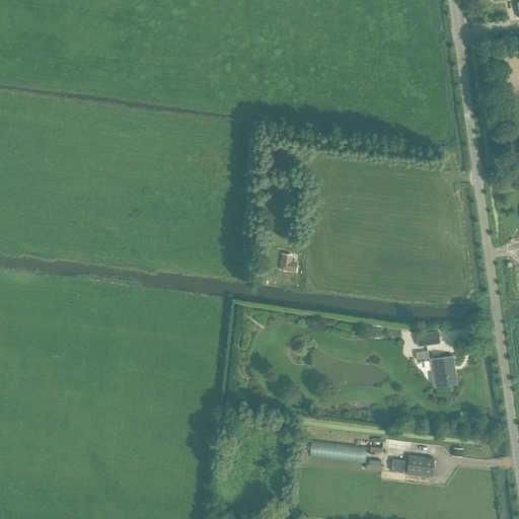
[(280,271),(297,273),(298,263),(291,262),(292,254),(282,253),(280,271)]
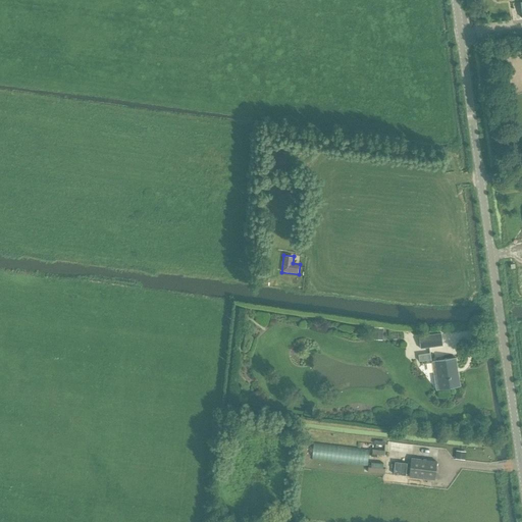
[(424,350),(442,347),(440,334),(424,336),(418,337),(420,350),(424,350)]
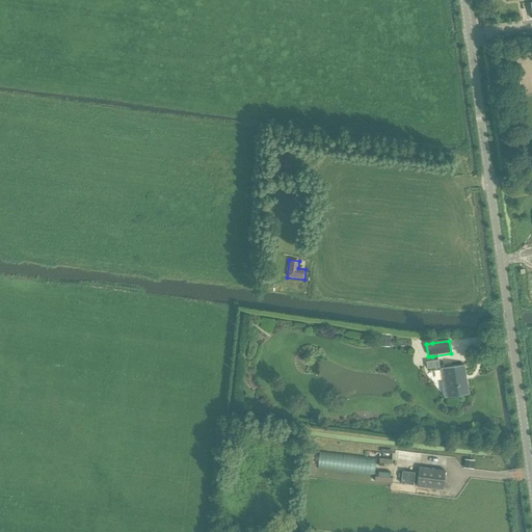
[(432,370),(440,369),(439,362),(426,363),(427,370),(432,370)]
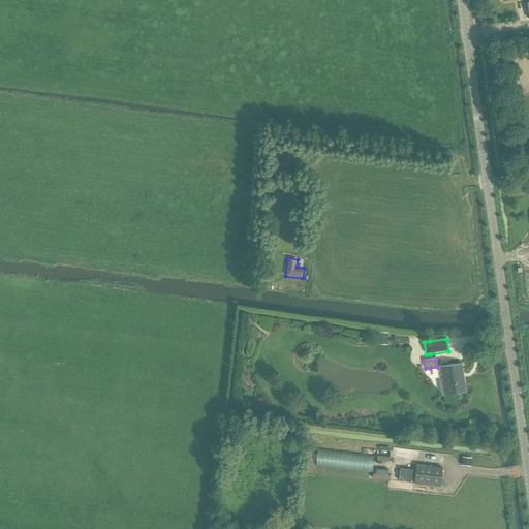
[(437,368),(441,397),(445,396),(465,393),(461,364),(437,368)]
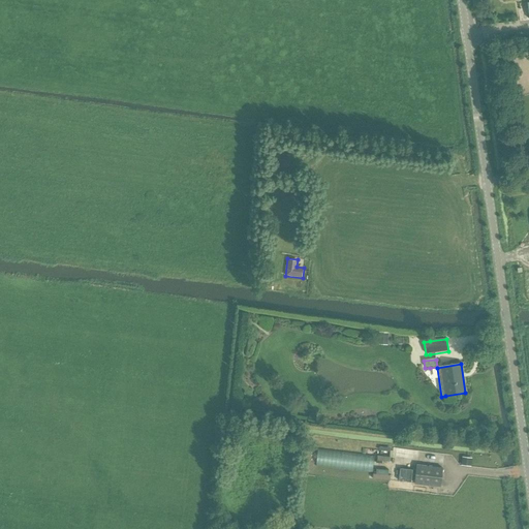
[(374,456),(363,455),(317,449),(315,467),(372,473),(373,462),(374,456)]
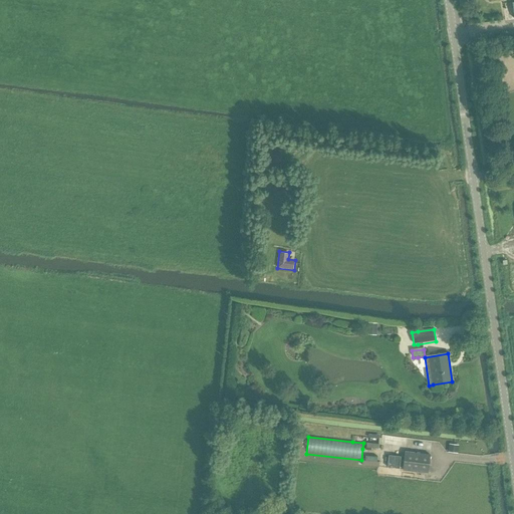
[(450,444),(449,451),(458,452),(459,445),(450,444)]
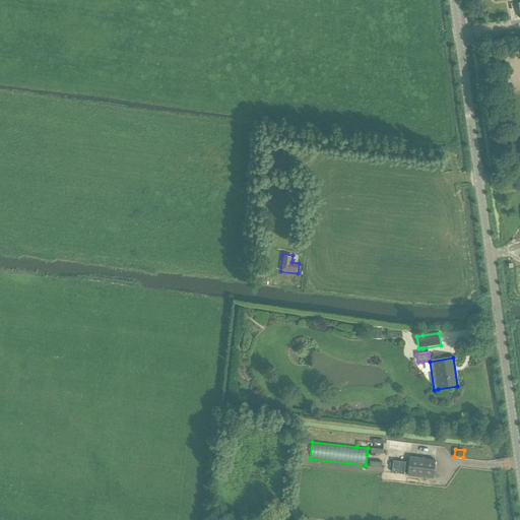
[(384,467),(381,467),(382,457),(370,455),(369,465),(367,465),(366,470),(383,472),(384,467)]
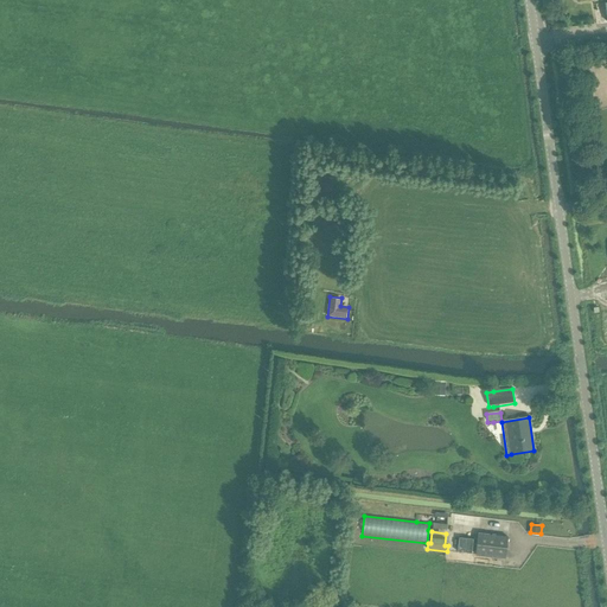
[(475,555),(505,558),(509,536),(478,532),(475,555)]
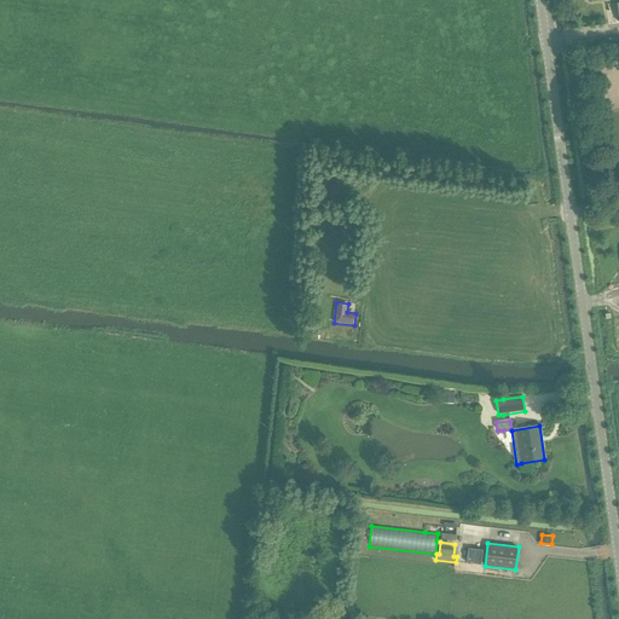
[(468,548),(467,562),(481,565),(482,550),(468,548)]
